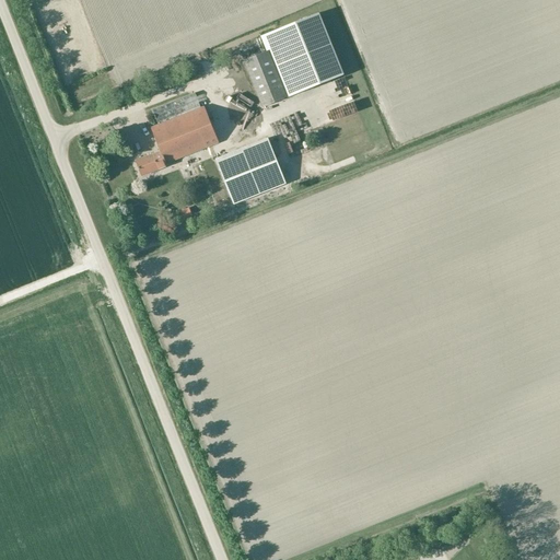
[(318,13),(261,36),(267,50),(269,49),(289,97),(343,76),(318,13)]
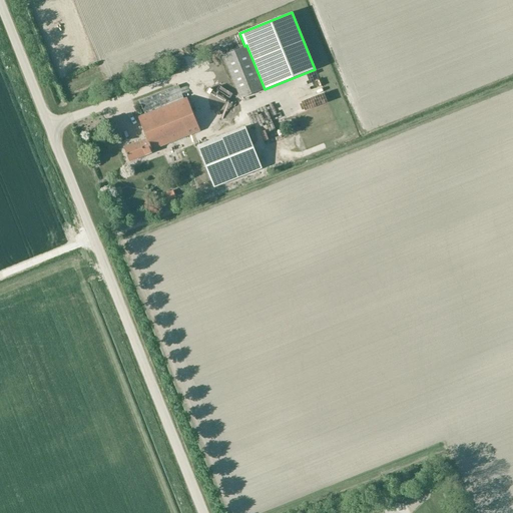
[(245,46),(223,55),(240,98),(263,89),(245,46)]
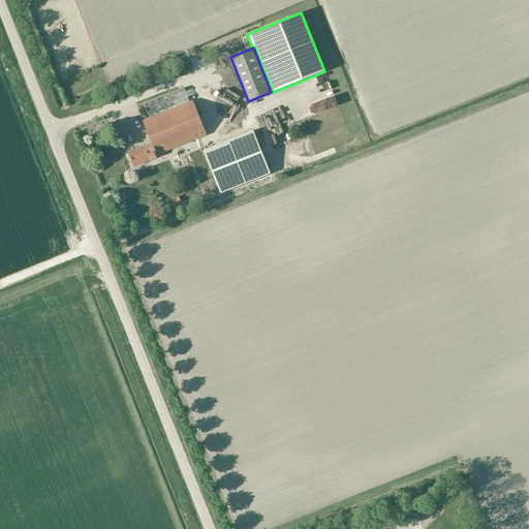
[(193,101),(191,102),(185,88),(145,104),(150,118),(143,121),(152,143),(145,146),(128,153),(134,166),(151,159),(150,156),(156,153),(157,155),(208,134),(193,101)]
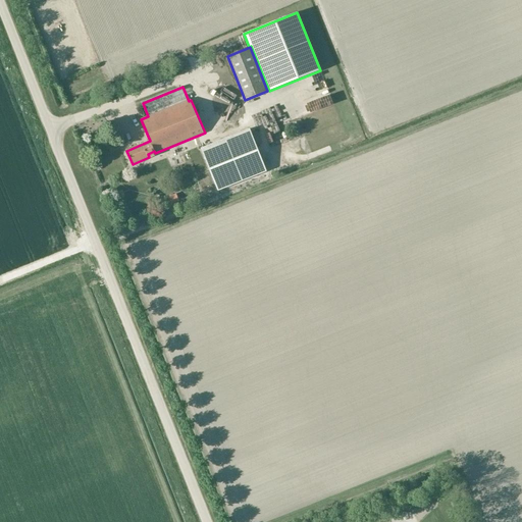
[(220,190),(268,169),(250,127),(203,148),(220,190)]
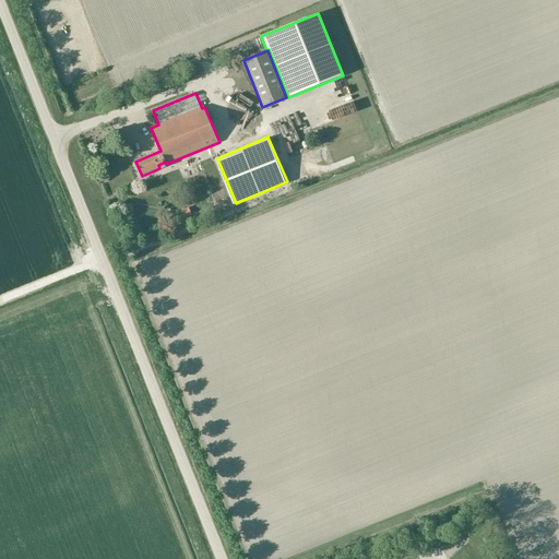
[(176,212),(178,221),(191,217),(188,207),(176,212)]
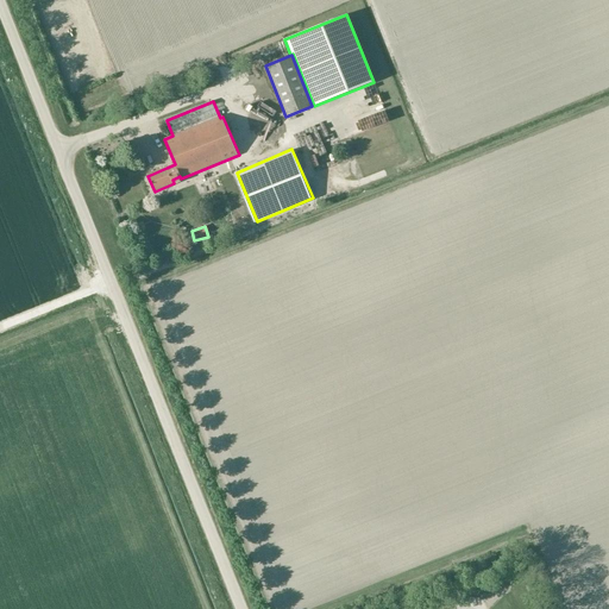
All buildings are outlined.
